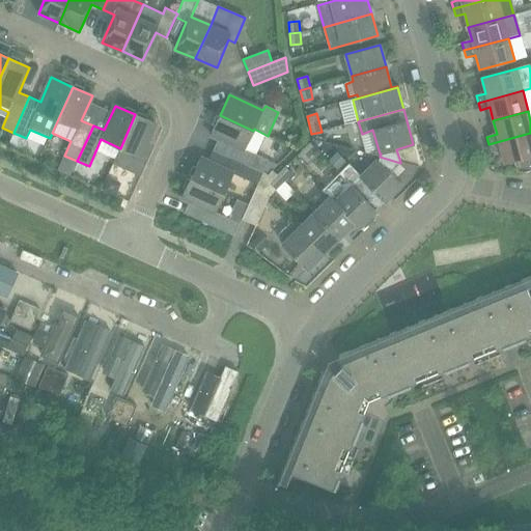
[(135,114),(120,148),(113,164),(141,176),(152,150),(151,150),(150,155),(143,151),(156,123),(135,114)]
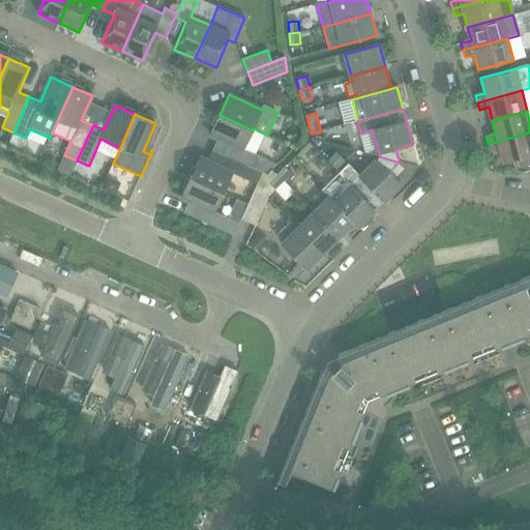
[(235,146),(230,157),(262,173),(268,160),(244,149),(253,130),(219,115),(210,136),(235,146)]
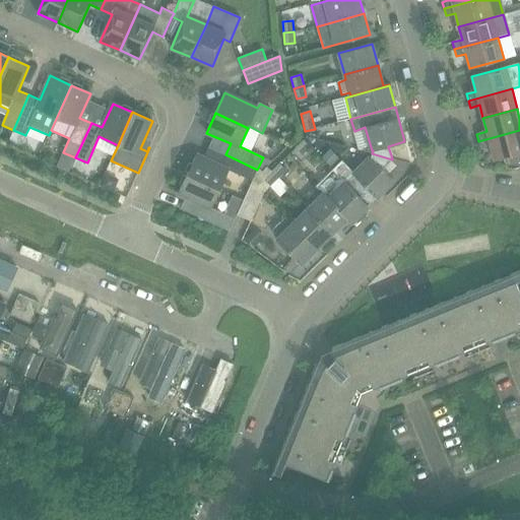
[(519,130),(478,141),(480,148),(490,145),(494,160),(504,157),(506,166),(507,167),(509,169),(511,169),(513,169),(519,168),(519,171),(519,130)]
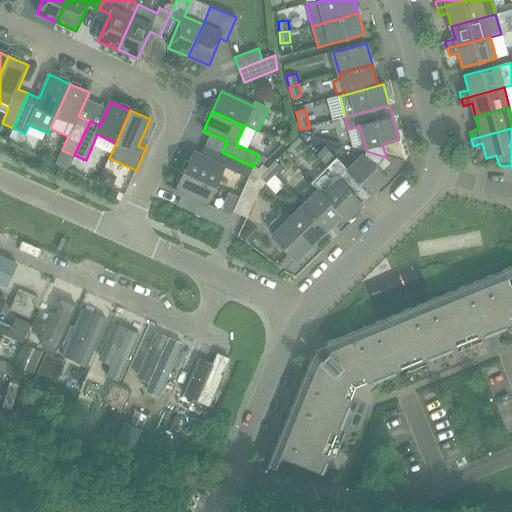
[(291,146),(298,153),(306,145),(299,138),(291,146)]
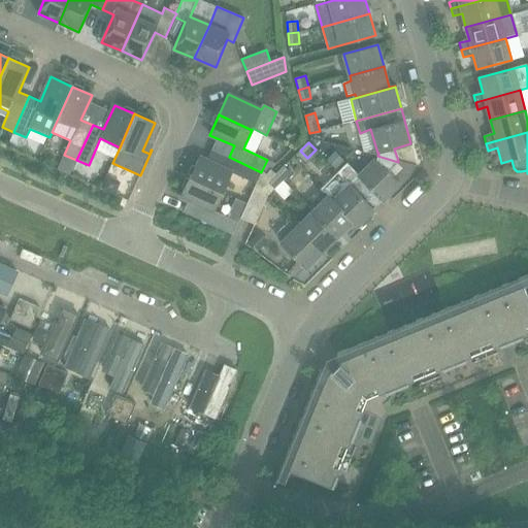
[(398,162),(377,156),(376,160),(375,159),(359,175),(348,163),(338,172),(350,184),(350,185),(374,209),(400,184),(388,171),(397,162),(398,162)]
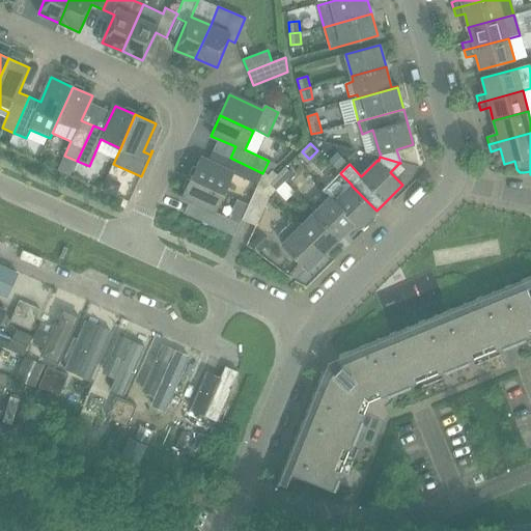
[(201,158),(192,178),(225,193),(233,174),(257,185),(262,173),(230,158),(225,169),(201,158)]
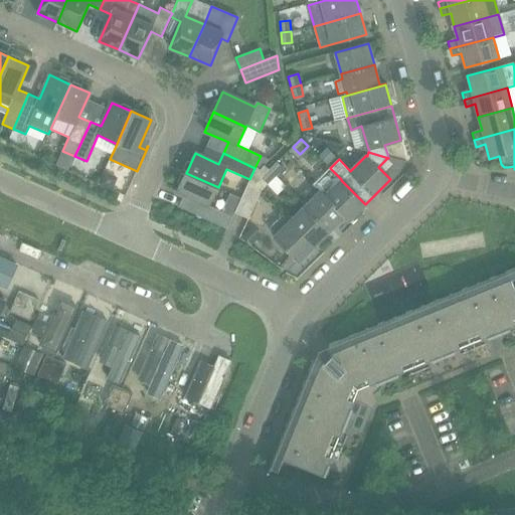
[(284,169),(277,162),(270,170),(277,177),(284,169)]
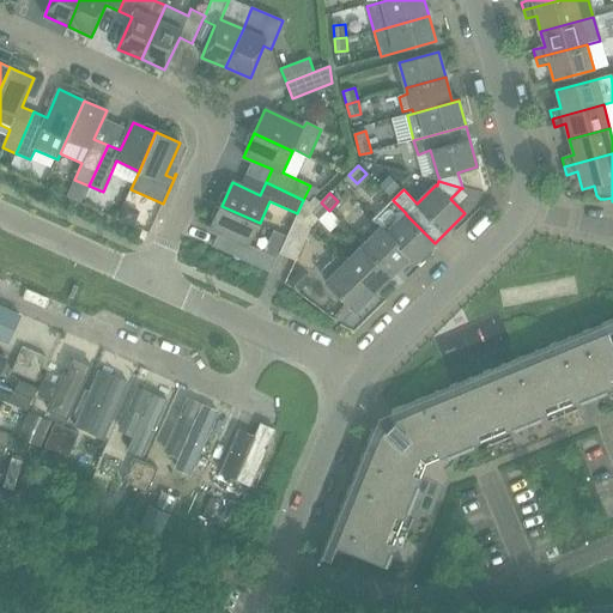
[(406,213),(393,200),(374,219),(382,228),(387,232),(416,262),(435,243),(406,214),(406,213)]
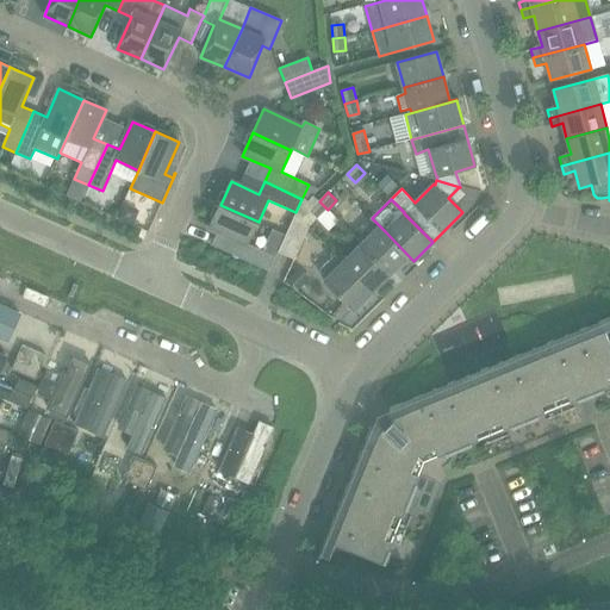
[(328,210),(319,201),(310,211),(318,219),(328,210)]
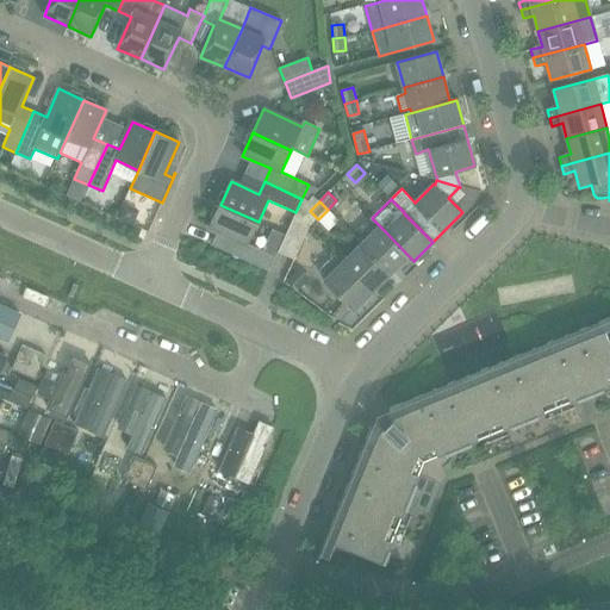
[(259,222),(221,205),(210,228),(237,241),(231,254),(268,271),(275,256),(248,244),(259,222)]
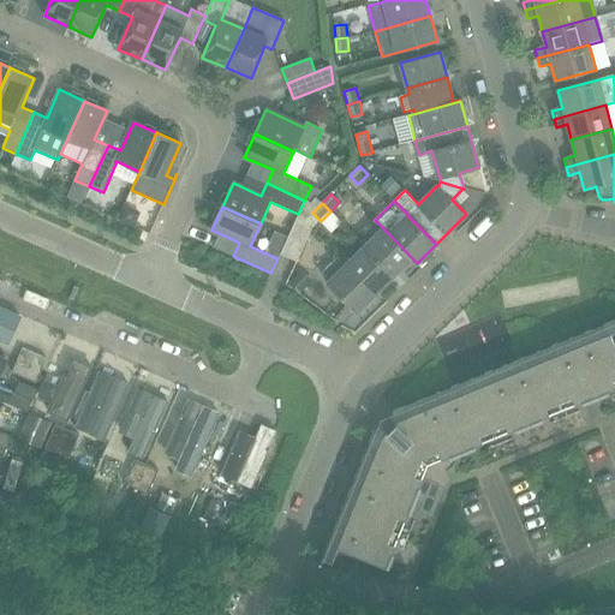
[(280,255),(296,262),(297,262),(311,230),(298,215),(280,255)]
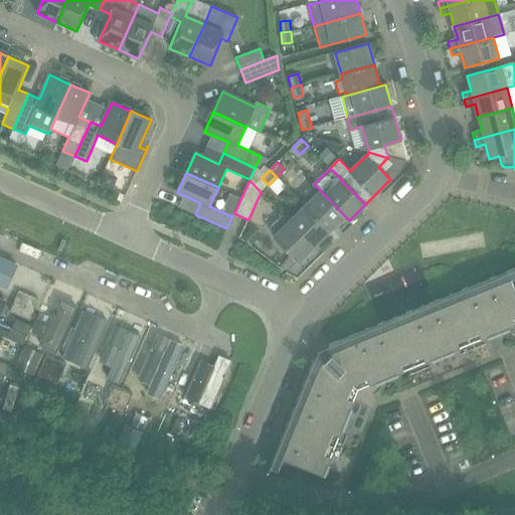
[(325,195),(321,191),(305,206),(329,230),(344,216),(348,220),(349,220),(325,195)]
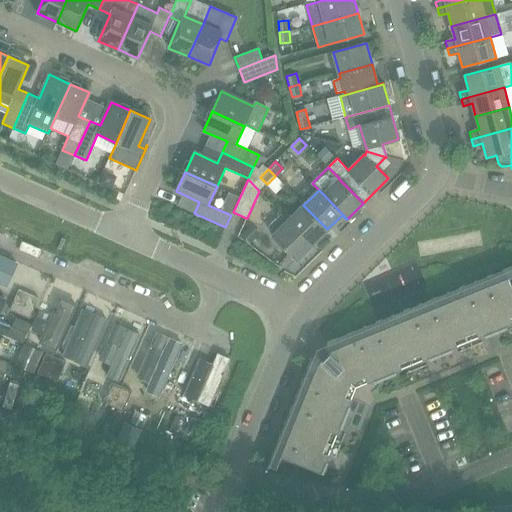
[(303,205),(288,220),(312,245),(327,229),(303,205)]
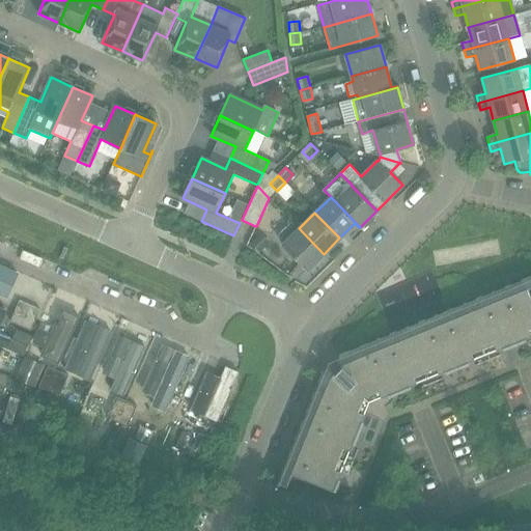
[(324,254),(299,228),(292,222),(279,235),(285,242),(282,245),(307,270),(324,254)]
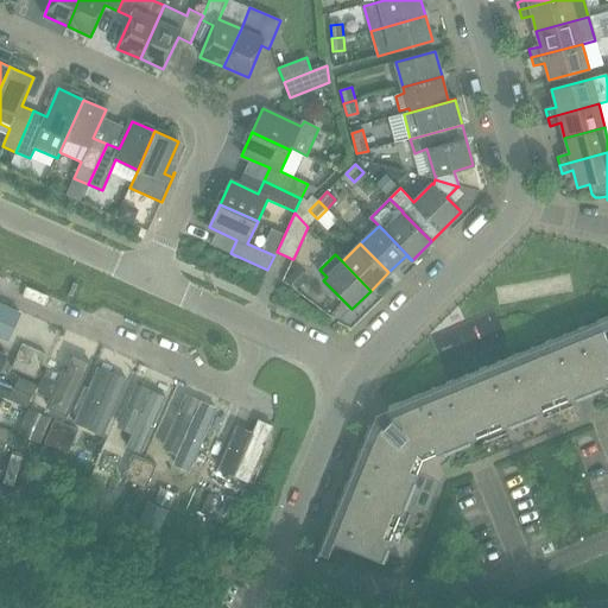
[(17,316),(0,309),(0,330),(10,335),(17,316)]
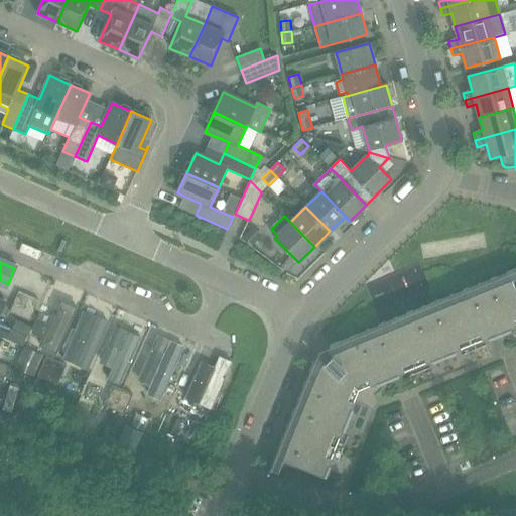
[(515,291),(511,278),(401,324),(334,352),(320,365),(282,459),(324,476),(359,390),(515,325),(515,291)]
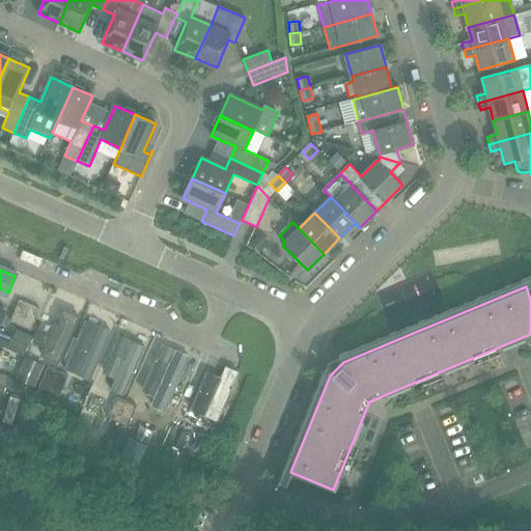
[(20,301),(15,311),(35,320),(40,310),(20,301)]
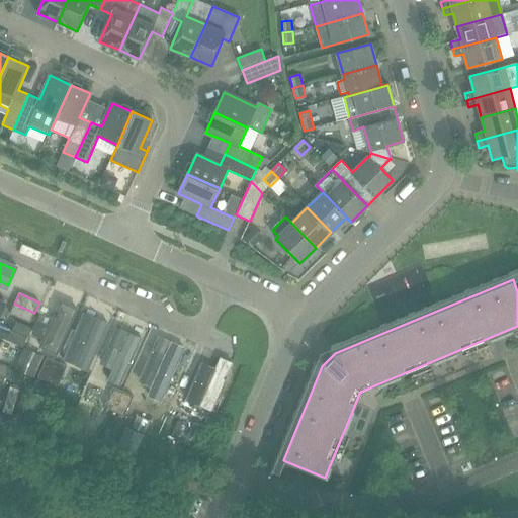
[(34,313),(14,304),(10,314),(30,323),(34,313)]
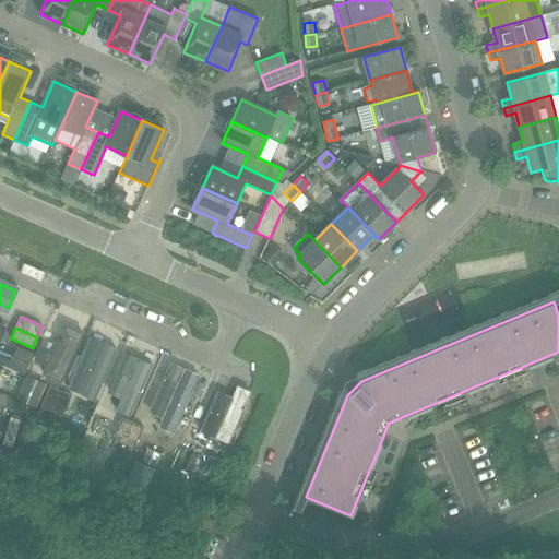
[(57,344),(44,341),(33,366),(59,378),(76,336),(62,330),(57,344)]
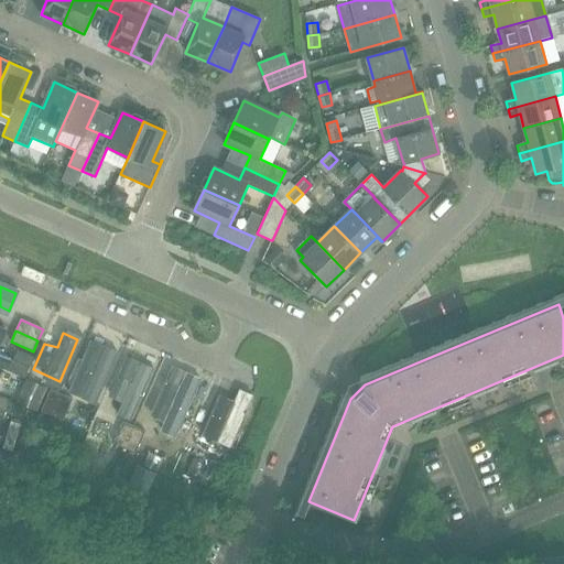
[(119,356),(93,345),(69,398),(73,399),(96,410),(119,356)]
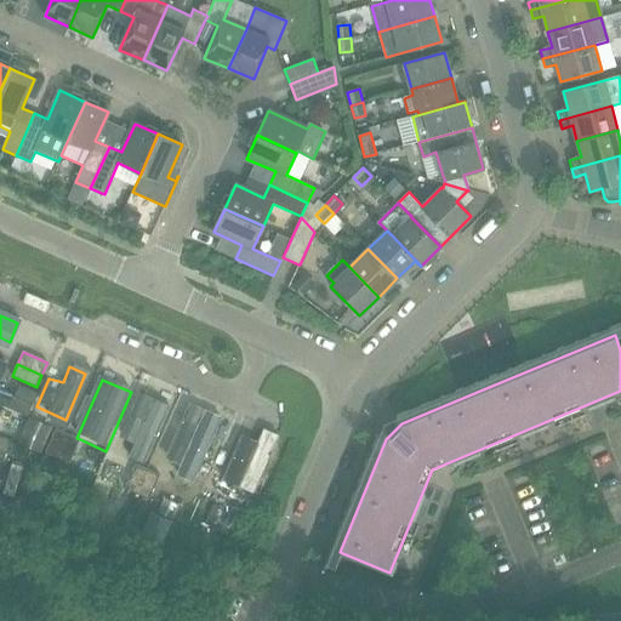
[(13,406),(30,415),(38,396),(22,388),(13,406)]
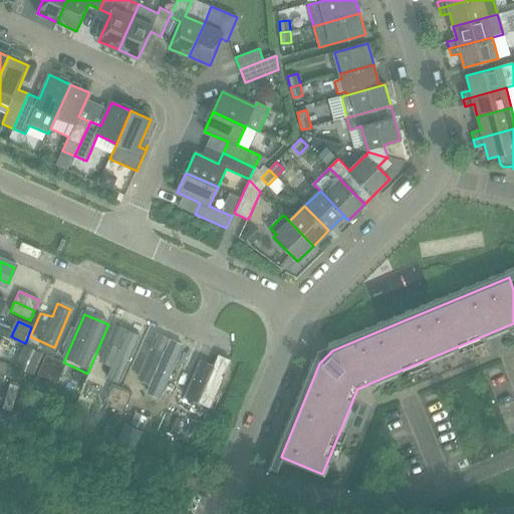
[(145,339),(114,328),(98,366),(111,371),(106,381),(112,384),(122,389),(145,339)]
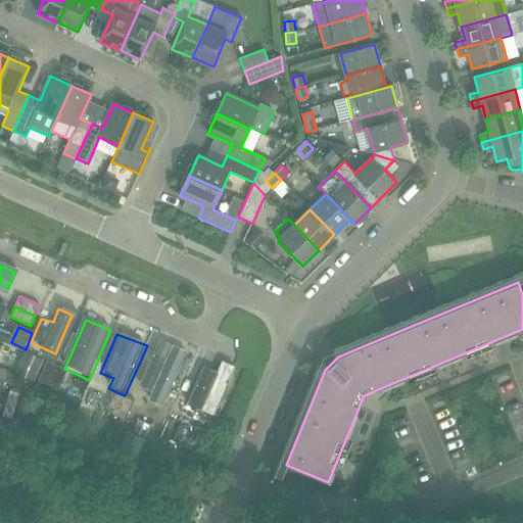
[(161,338),(138,388),(152,394),(147,402),(174,415),(200,355),(161,338)]
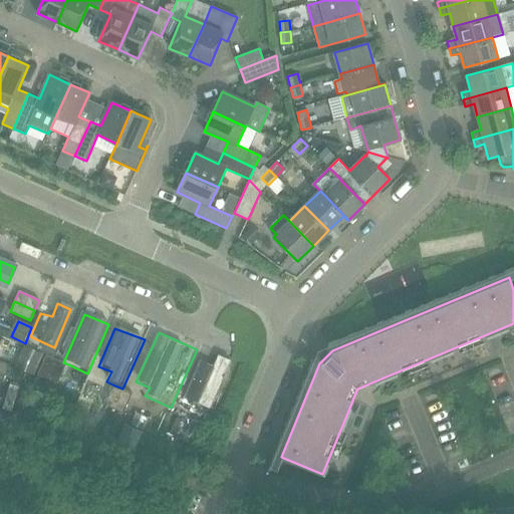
[(16,367),(34,375),(43,353),(25,345),(16,367)]
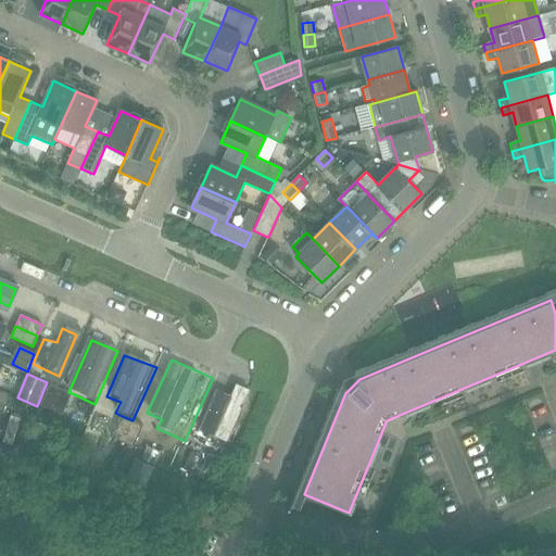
[(40,405),(51,411),(61,389),(50,383),(40,405)]
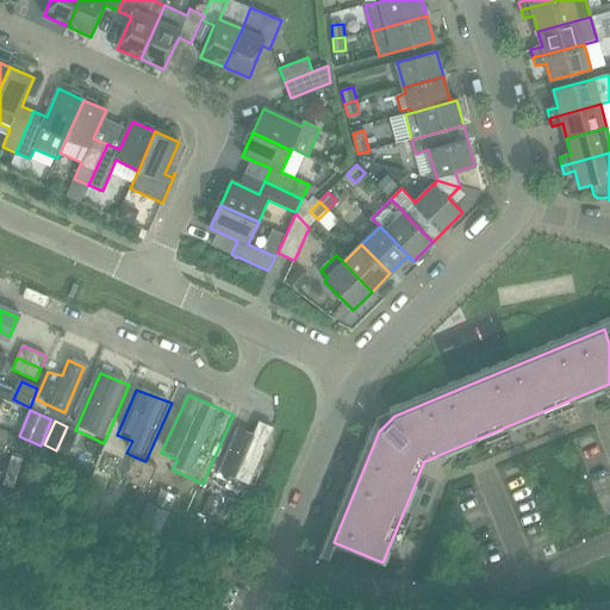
[(253,437),(238,431),(217,477),(247,490),(262,456),(272,433),(259,425),(253,437)]
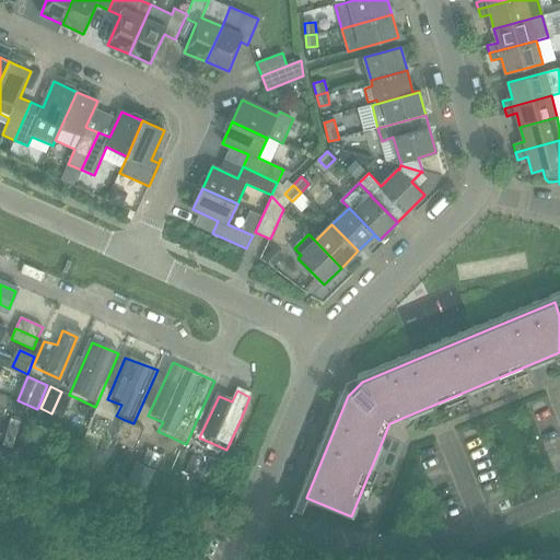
[(69,395),(61,392),(51,413),(62,418),(72,396),(69,395)]
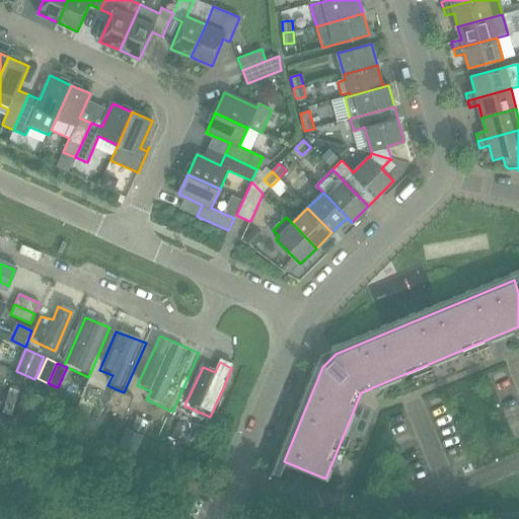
[(0,365),(0,377),(5,380),(9,370),(0,365)]
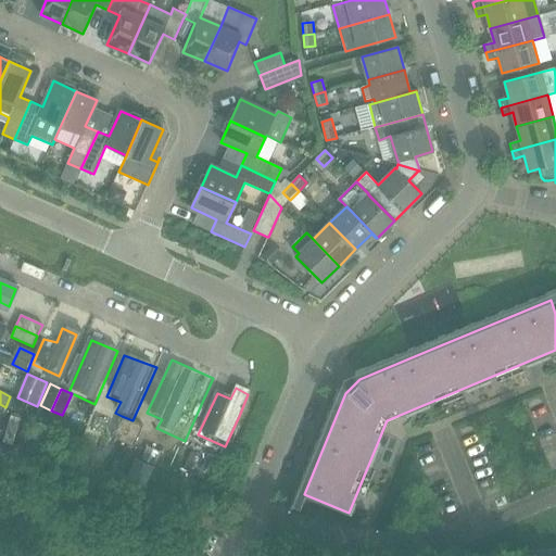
[(112,438),(123,442),(133,420),(122,416),(112,438)]
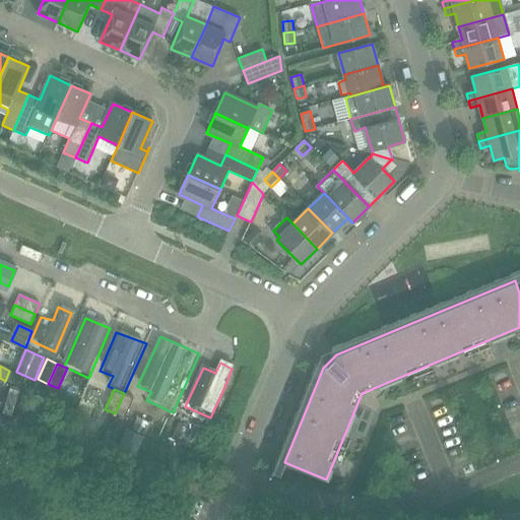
[(134,398),(124,393),(115,413),(125,418),(134,398)]
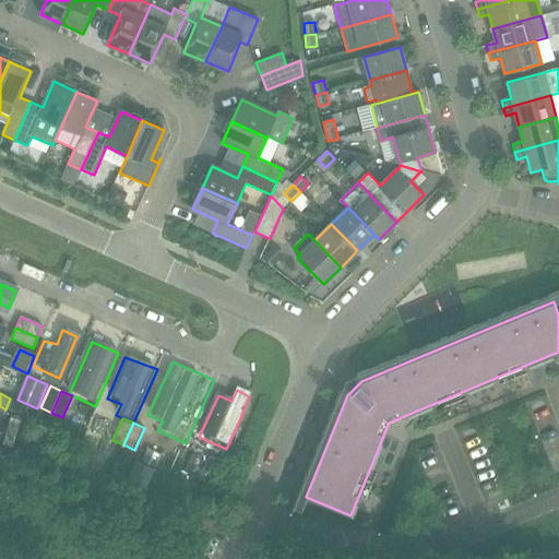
[(199,478),(211,484),(221,462),(209,456),(199,478)]
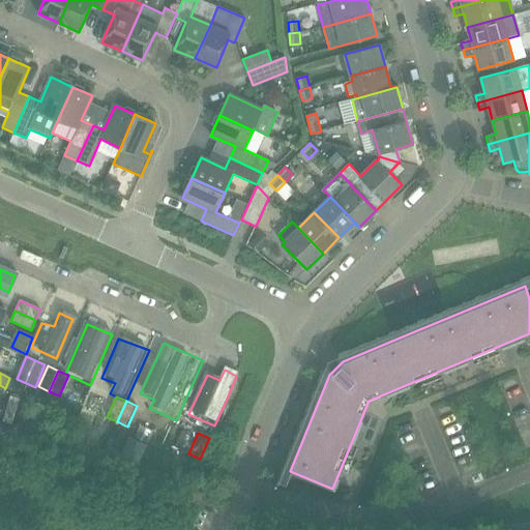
[(116,468),(133,475),(147,445),(129,437),(116,468)]
